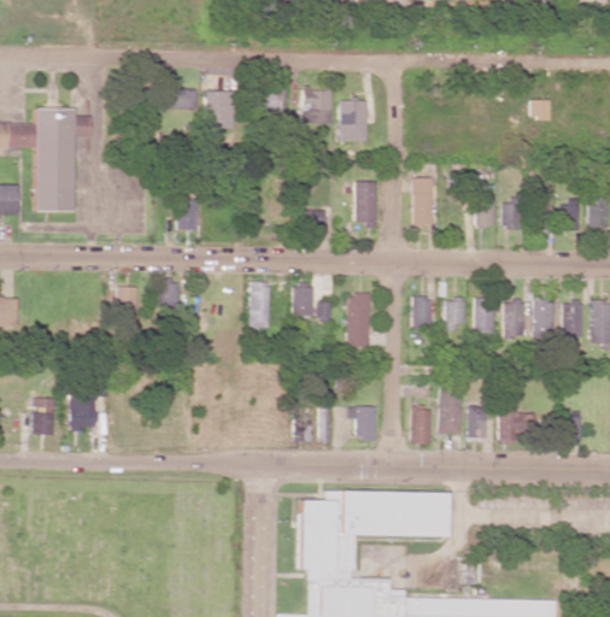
[(169,110),(197,111),(198,88),(170,88),(169,110)]
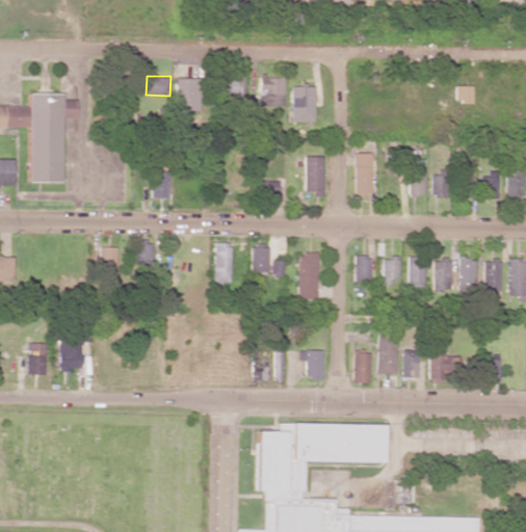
[(248,76),(231,76),(231,102),(247,102),(248,76)]
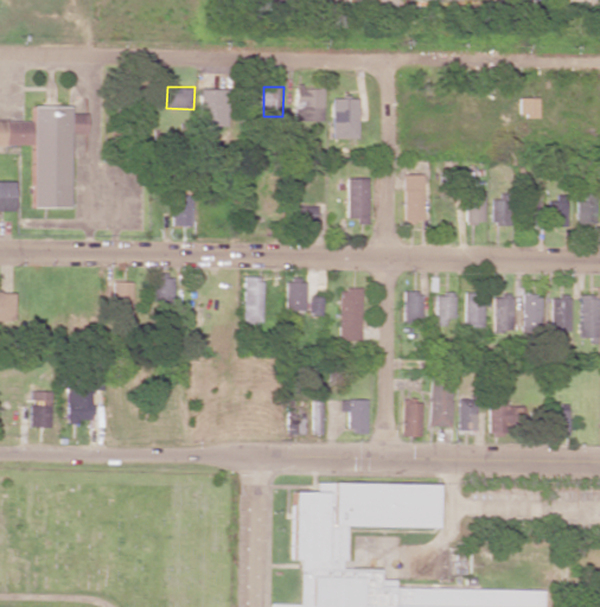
[(298,121),(327,122),(329,88),(299,87),(298,121)]
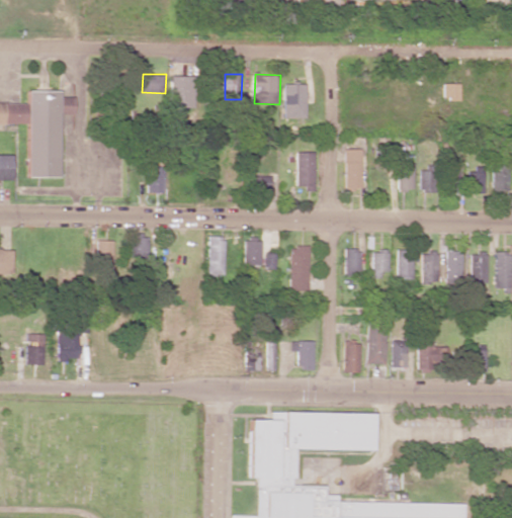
[(101,99),(112,100),(115,77),(104,76),(101,99)]
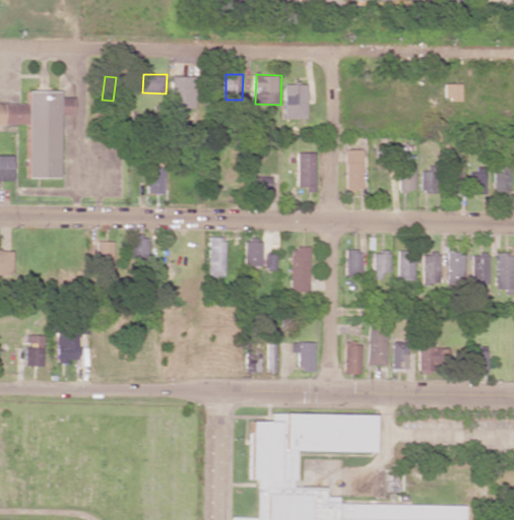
[(197,76),(174,76),(174,108),(197,108),(197,76)]
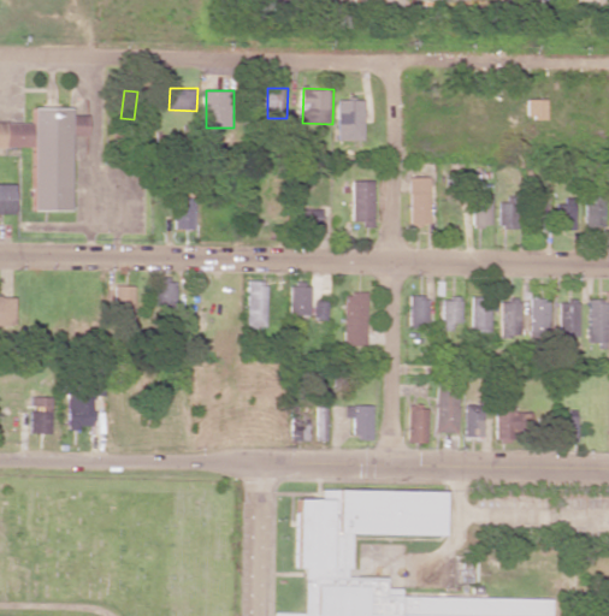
[(531,119),(550,119),(550,100),(531,99),(531,119)]
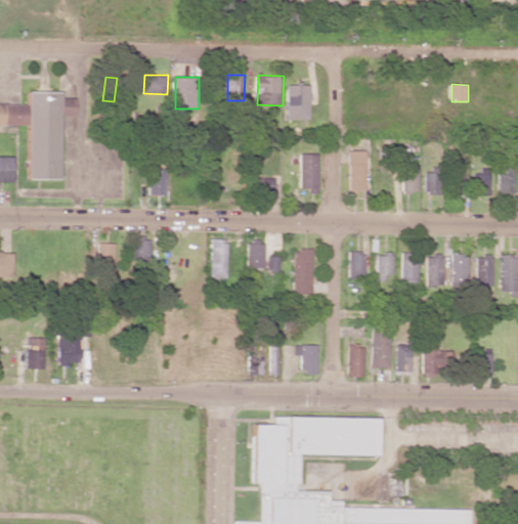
[(290,119),(312,120),(312,85),(291,85),(290,119)]
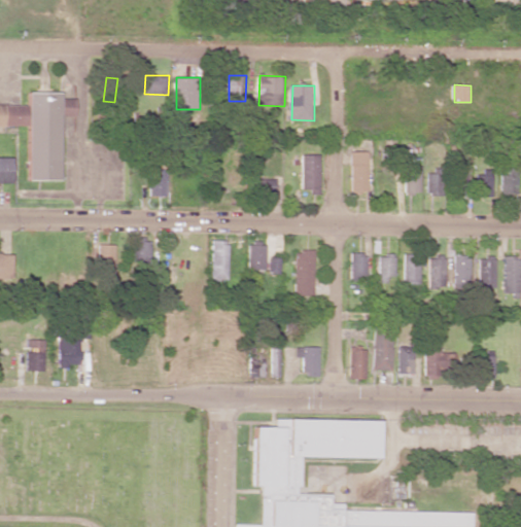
[(63,180),(64,116),(78,116),(78,99),(64,99),(64,93),(31,93),(31,104),(0,103),(0,126),(31,126),(31,180),(63,180)]
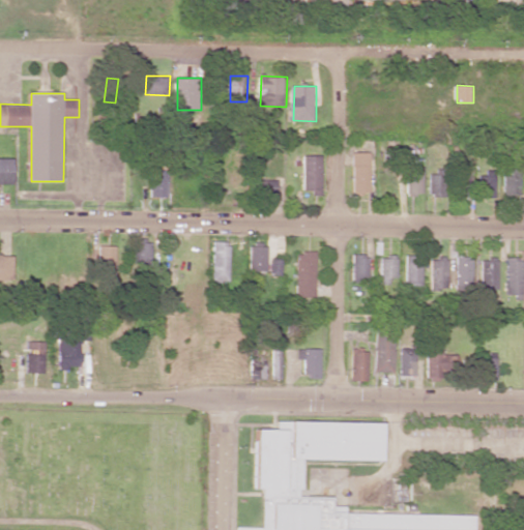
[(373,193),(373,153),(356,153),(355,193),(373,193)]
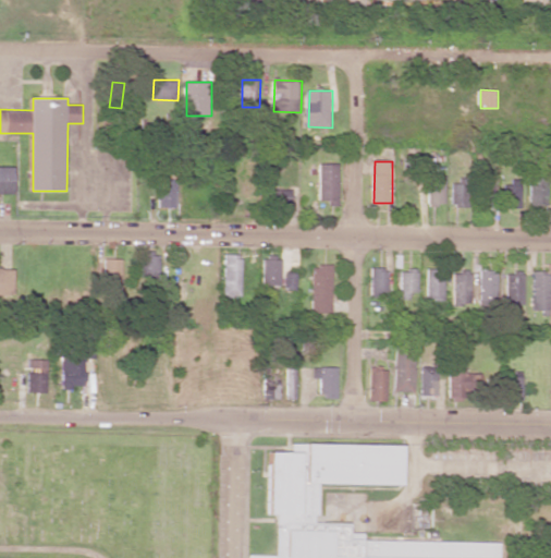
[(322,201),(342,201),(342,164),(322,164),(322,201)]
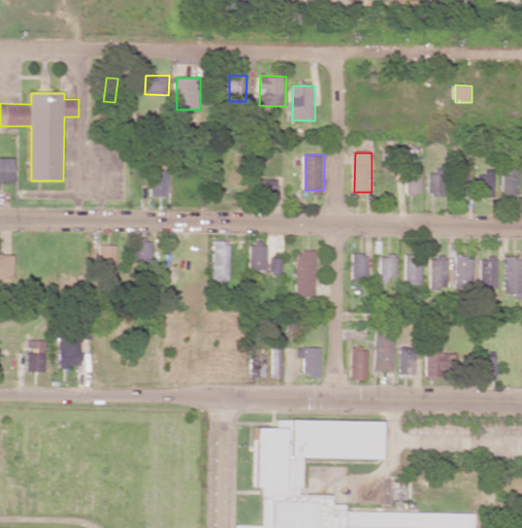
[(15,158),(0,157),(0,183),(15,184),(15,158)]
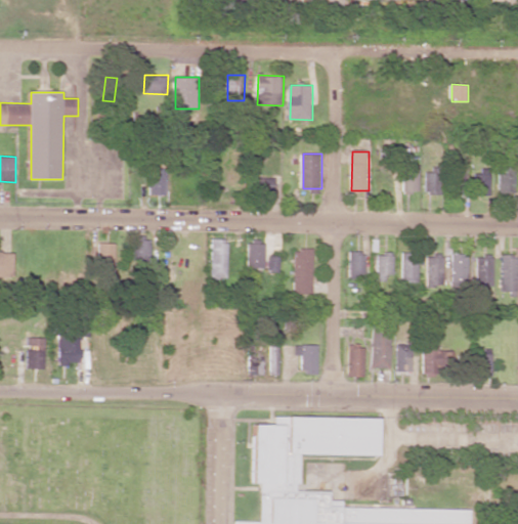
[(404,190),(421,191),(422,165),(405,165),(404,190)]
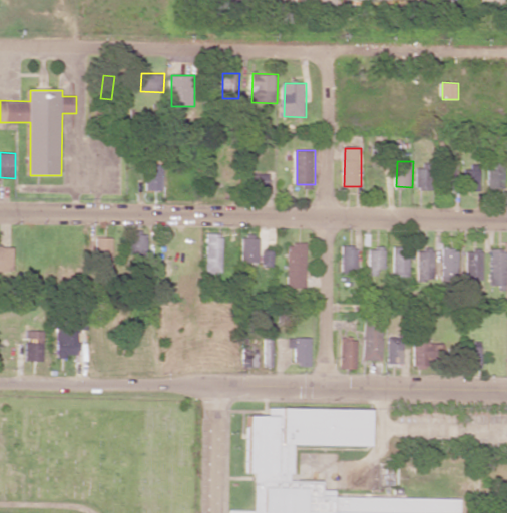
[(164,191),(165,163),(148,162),(148,191),(164,191)]
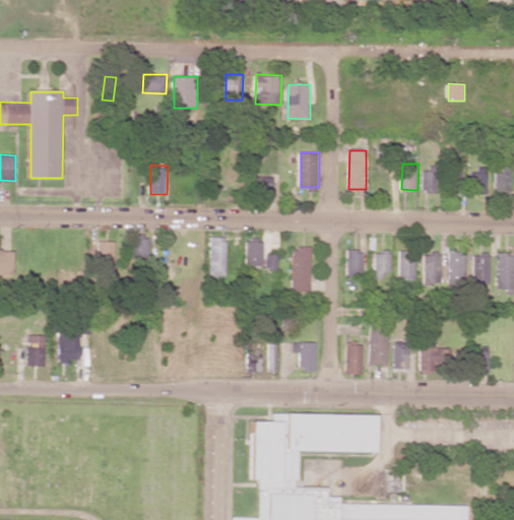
[(449,192),(463,193),(464,166),(449,166),(449,192)]
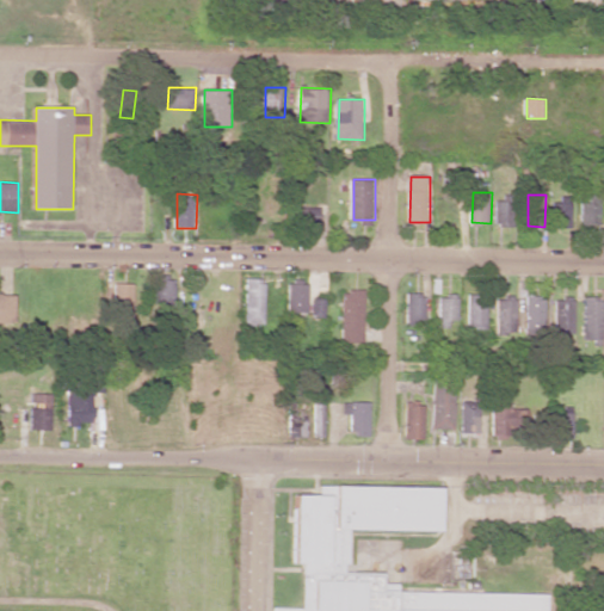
[(574,197),(555,197),(555,228),(574,228),(574,197)]
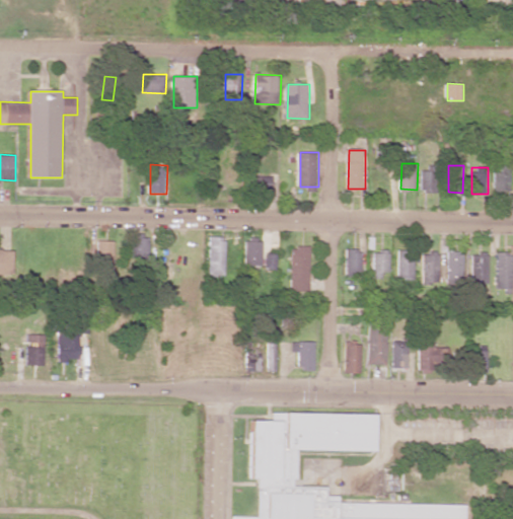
[(496,169),(495,191),(512,192),(512,169),(496,169)]
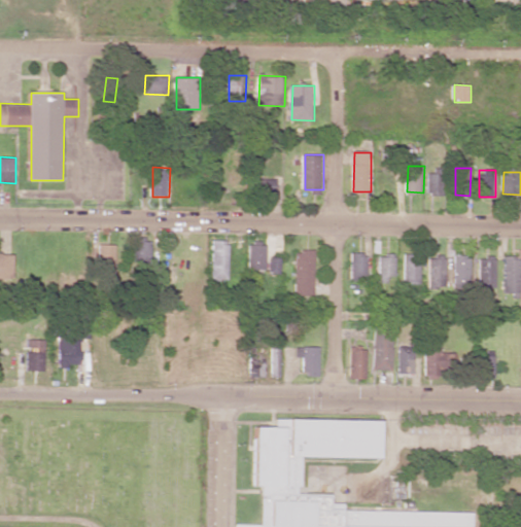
[(445,196),(446,174),(429,174),(429,196),(445,196)]
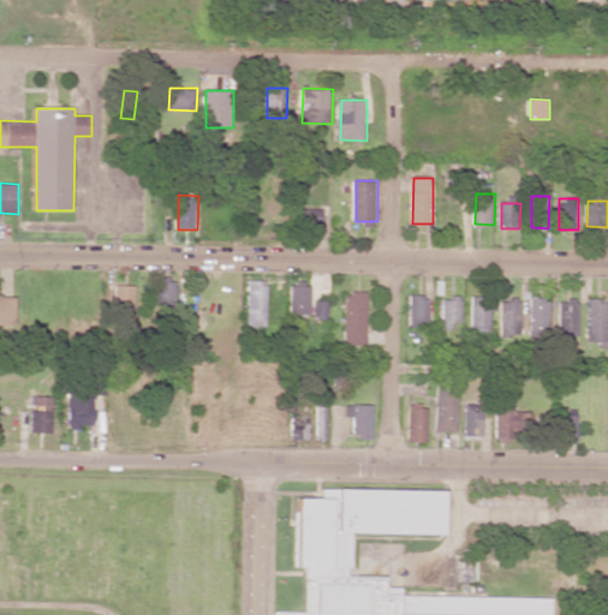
[(297,209),(297,225),(326,225),(326,209),(297,209)]
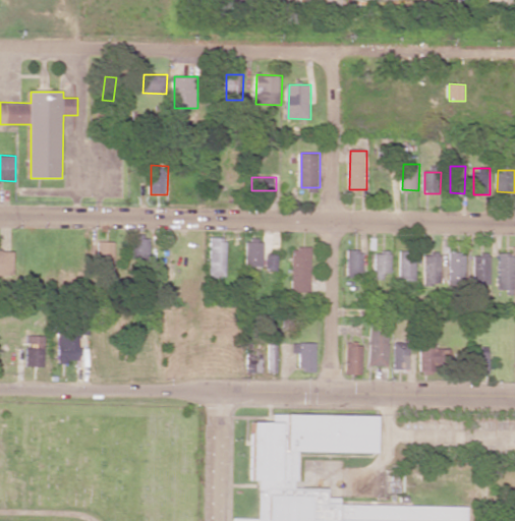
[(229,238),(213,237),(212,276),(228,276),(229,238)]
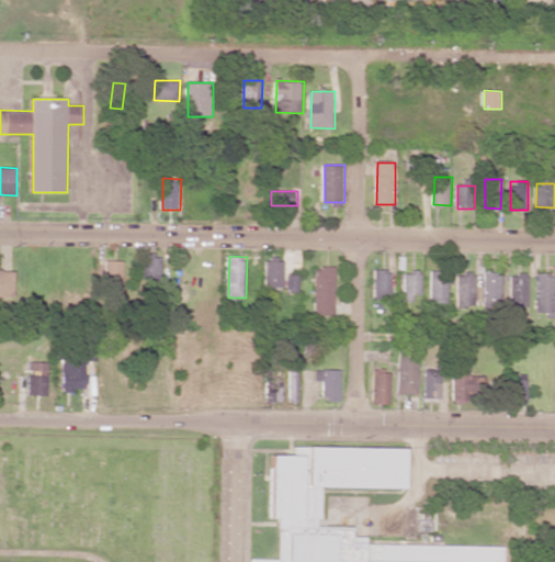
[(163,257),(147,257),(147,278),(165,278),(163,257)]
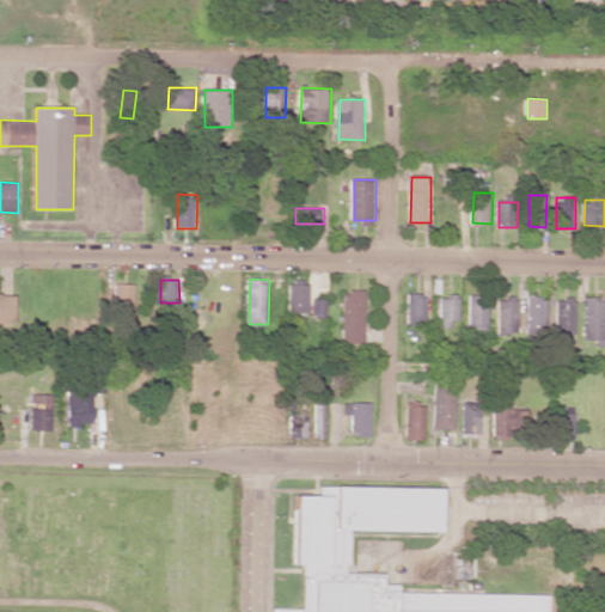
[(138,285),(118,285),(118,322),(138,322),(138,285)]
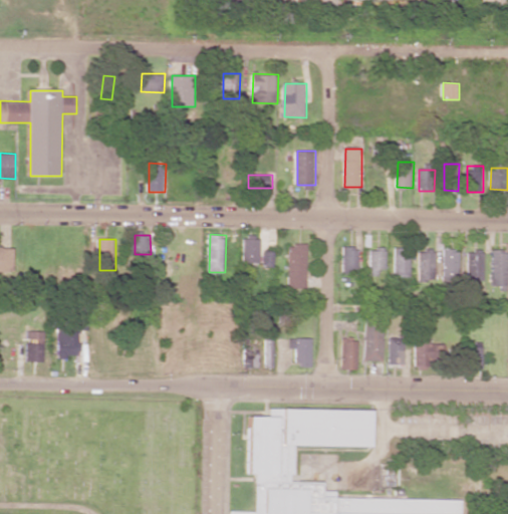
[(263,239),(245,239),(245,262),(262,263),(263,239)]
